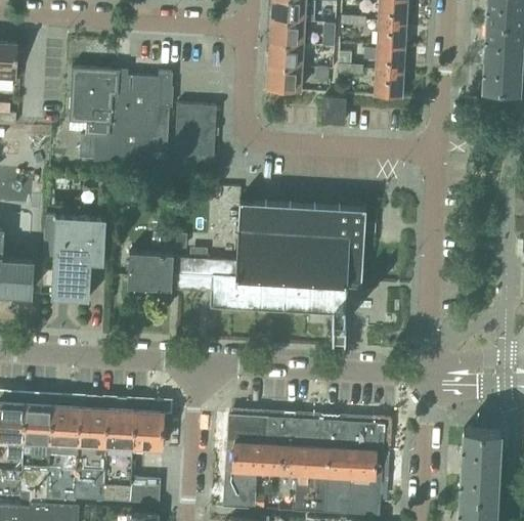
[(272,0),(271,20),(305,23),(305,0),(272,0)]
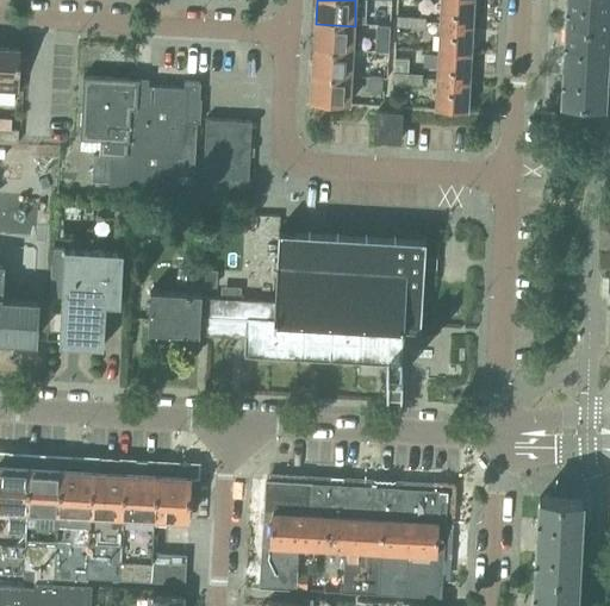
[(442,0),(441,26),(473,27),(474,0),(442,0)]
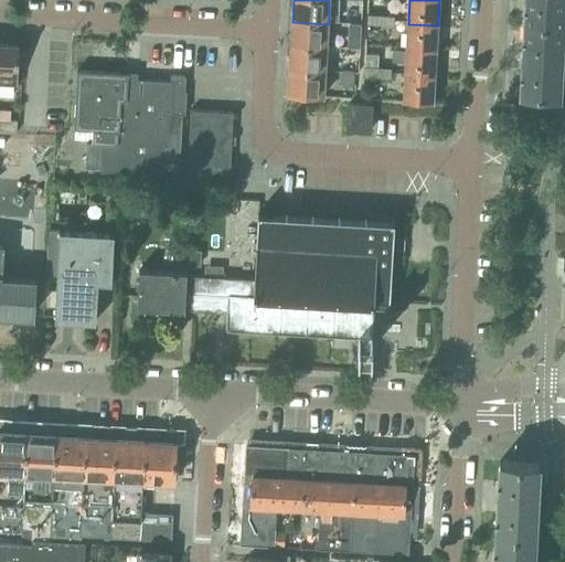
[(564,0),(525,0),(525,24),(564,25),(564,0)]
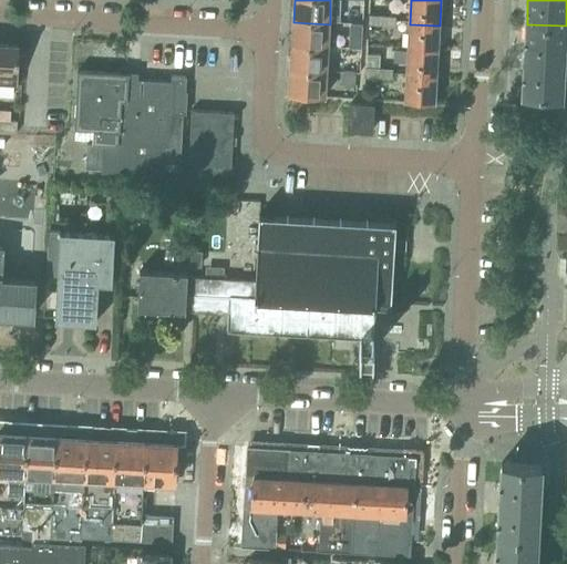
[(354,4),(354,14),(363,14),(364,6),(354,4)]
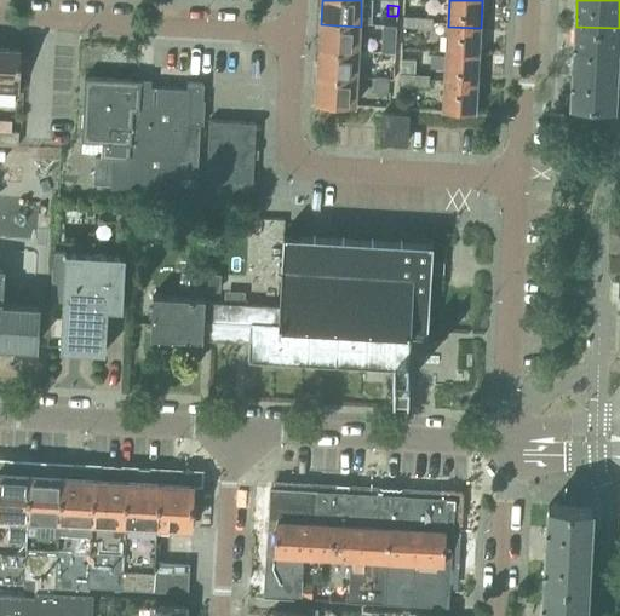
[(403,29),(419,30),(419,19),(405,18),(403,29)]
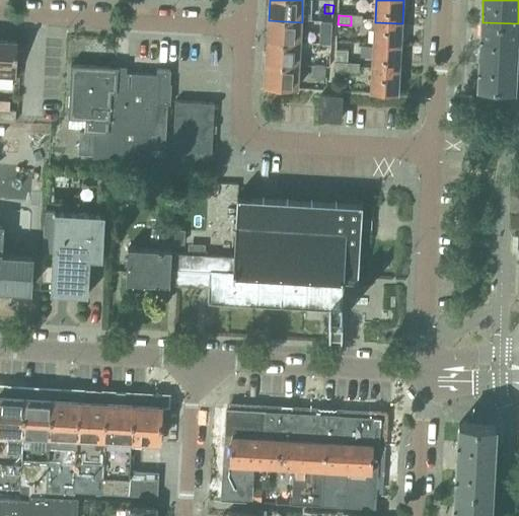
[(351,16),(351,25),(363,25),(363,17),(351,16)]
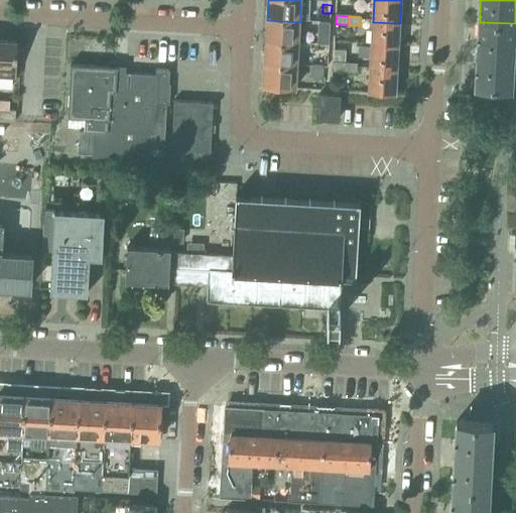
[(267,20),(266,43),(298,45),(300,22),(267,20)]
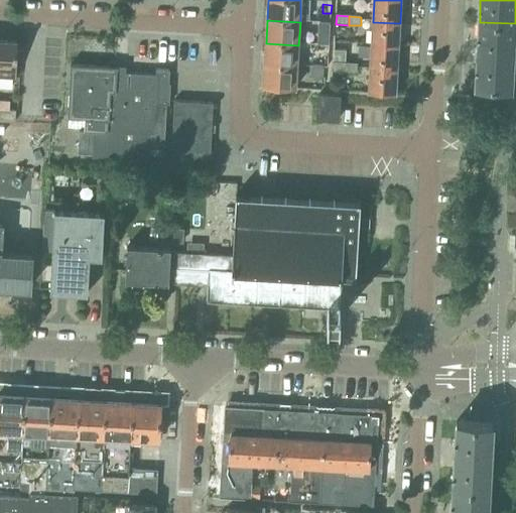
[(373,22),(372,45),(399,47),(400,23),(373,22)]
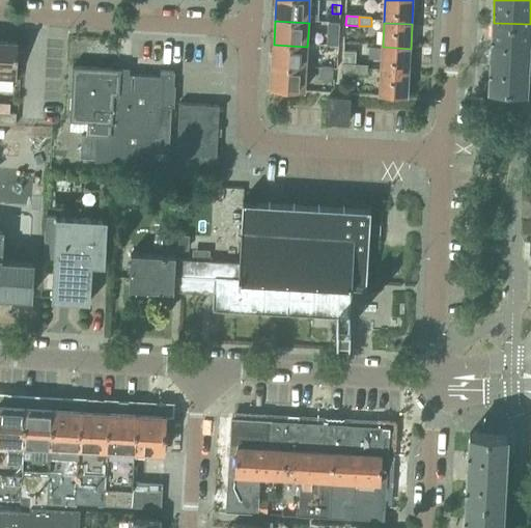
[(530,24),(494,23),(490,89),(527,91),(530,24)]
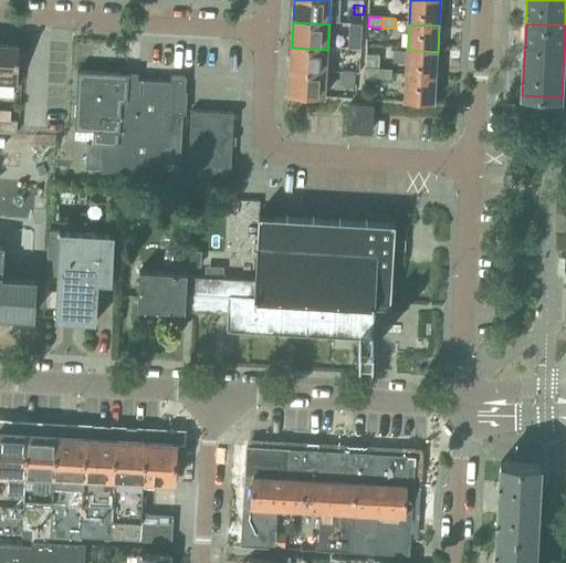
[(349,40),(349,50),(362,51),(362,41),(349,40)]
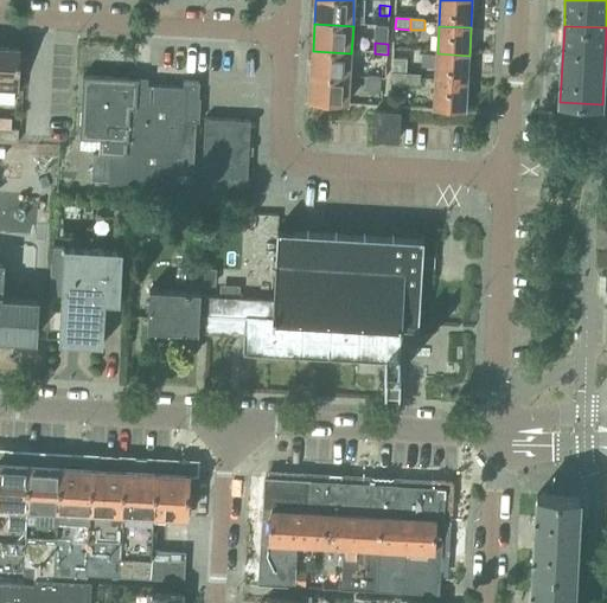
[(0,49),(0,91),(20,92),(21,50),(0,49)]
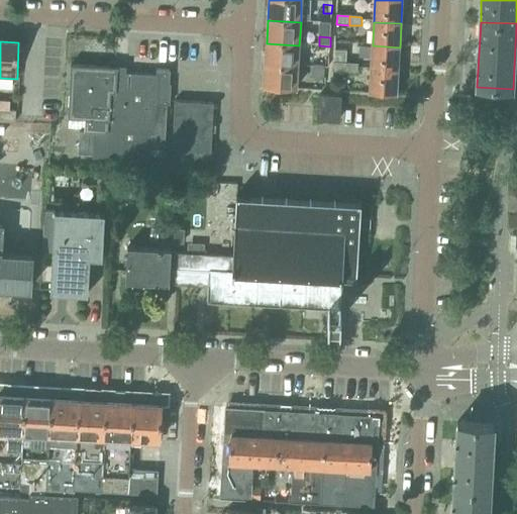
[(267,43),(266,65),(298,67),(299,45),(267,43)]
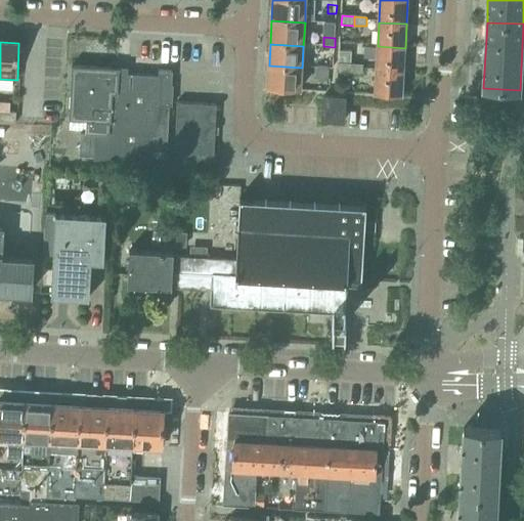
[(378,46),(377,71),(403,72),(405,48),(378,46)]
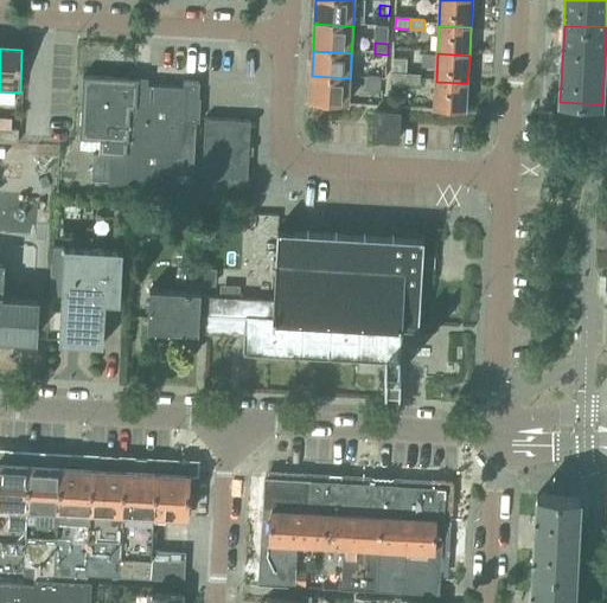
[(393,84),(407,85),(408,75),(393,74),(393,84)]
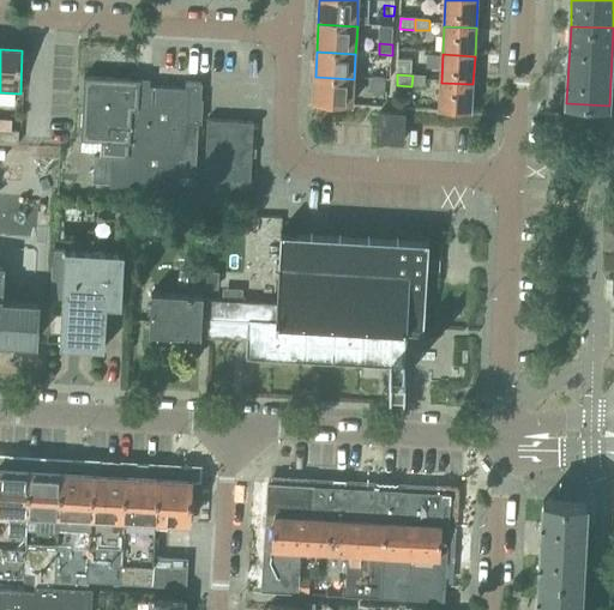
[(413,76),(411,86),(426,86),(427,76),(413,76)]
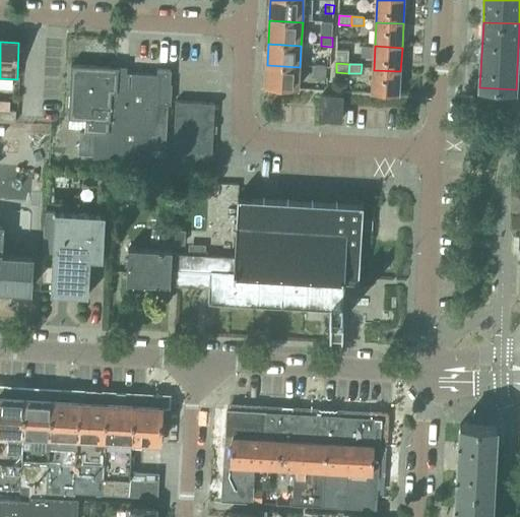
[(300,67),(267,65),(266,88),(299,90),(300,67)]
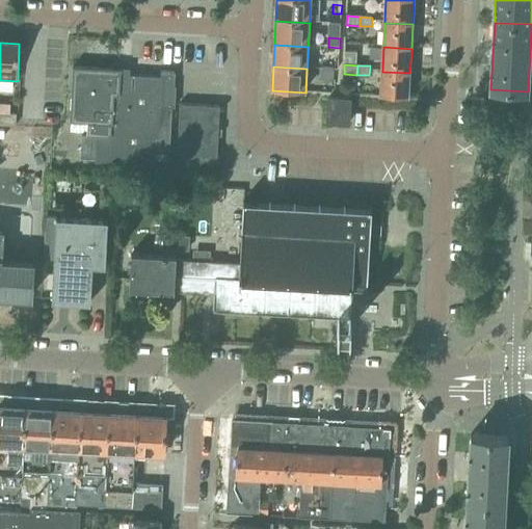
[(71,121),(71,123),(88,124),(87,134),(83,134),(81,160),(96,160),(96,163),(155,166),(155,155),(170,155),(170,141),(173,107),(176,107),(176,105),(177,88),(176,88),(175,88),(176,74),(162,73),(161,78),(132,77),(130,77),(130,81),(126,81),(123,81),(123,71),(117,71),(74,68),(71,121)]
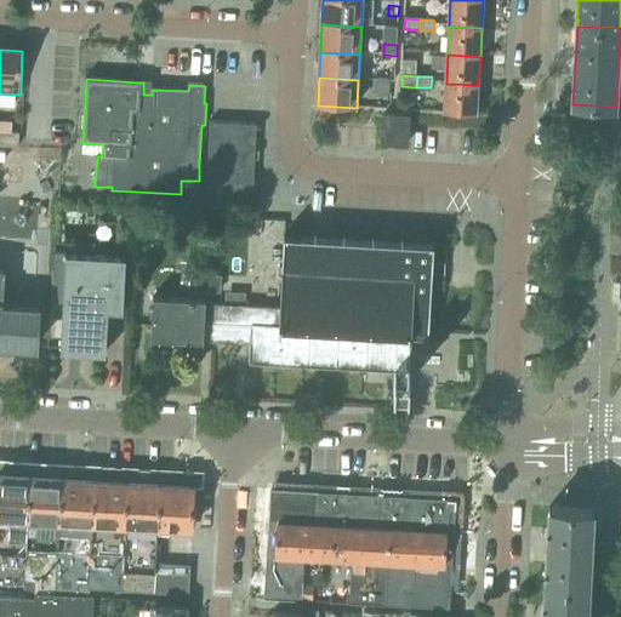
[(389,81),(377,80),(376,96),(389,97),(389,81)]
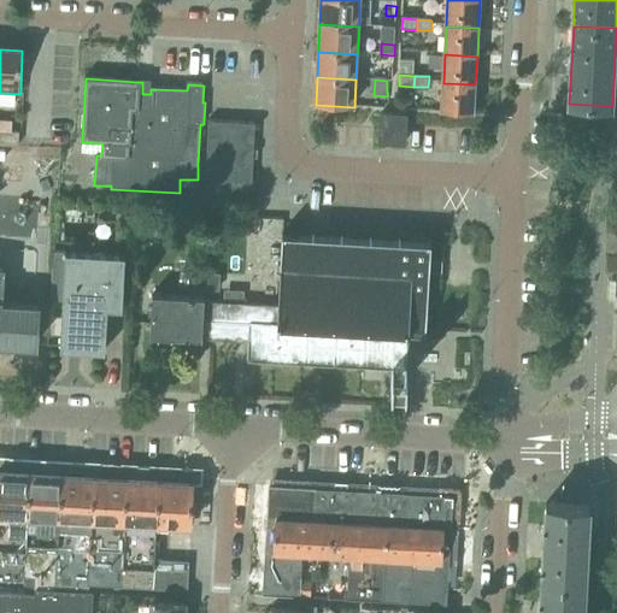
[(475,84),(444,83),(441,112),(474,113),(475,84)]
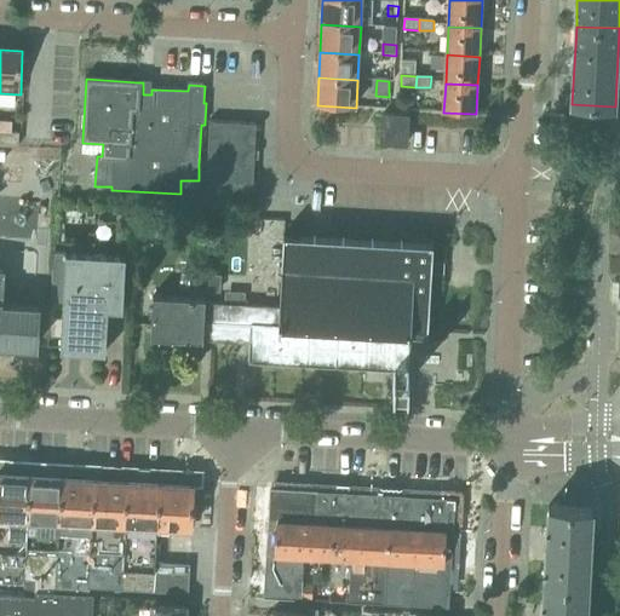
[(383,116),(382,144),(407,147),(408,117),(383,116)]
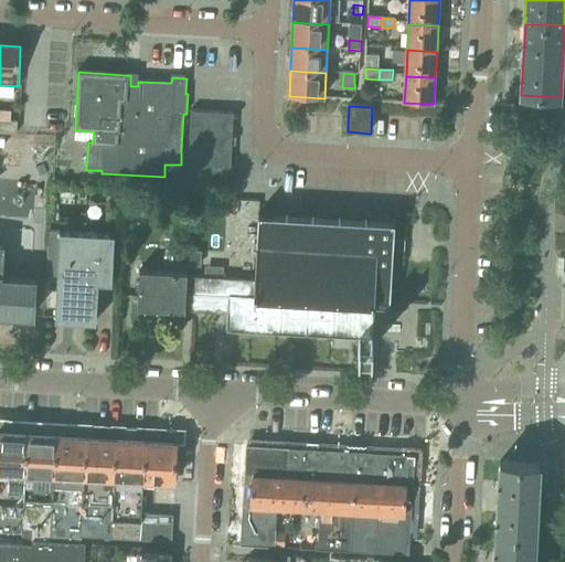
[(189,189),(230,191),(233,115),(192,113),(189,189)]
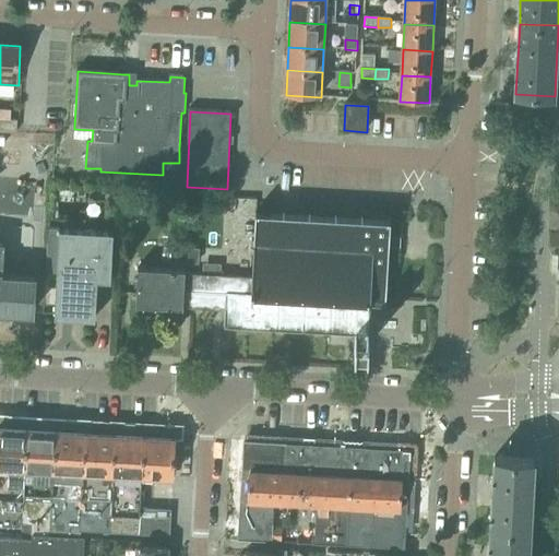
[(0,119),(0,132),(18,133),(18,120),(0,119)]
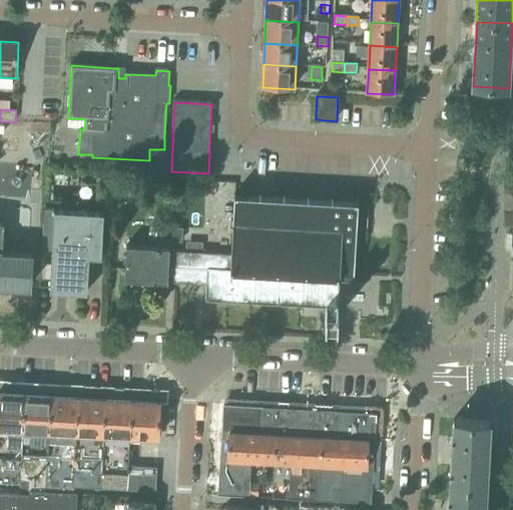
[(38,125),(37,141),(47,142),(48,125),(38,125)]
